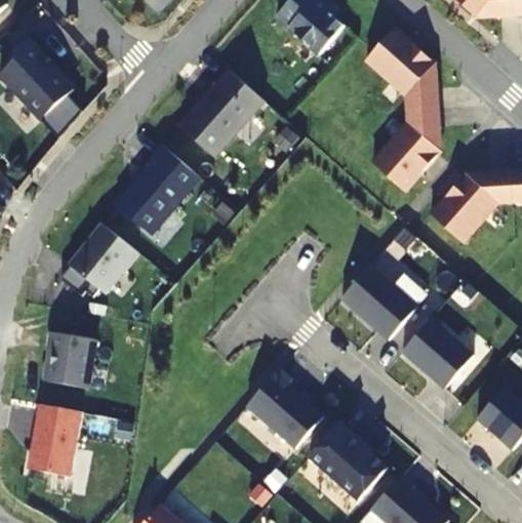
[(287,0),(275,15),(318,52),(343,25),(331,13),(336,7),(328,0),(287,0)]
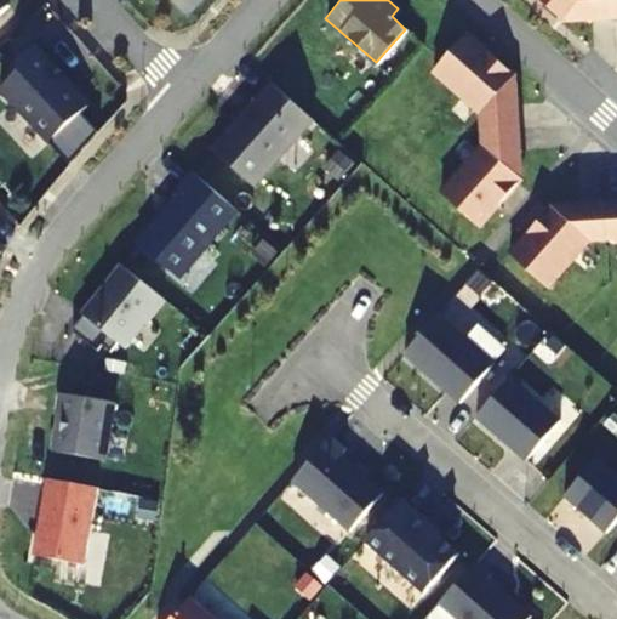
[(612,15),(610,0),(538,0),(560,18),(612,15)]
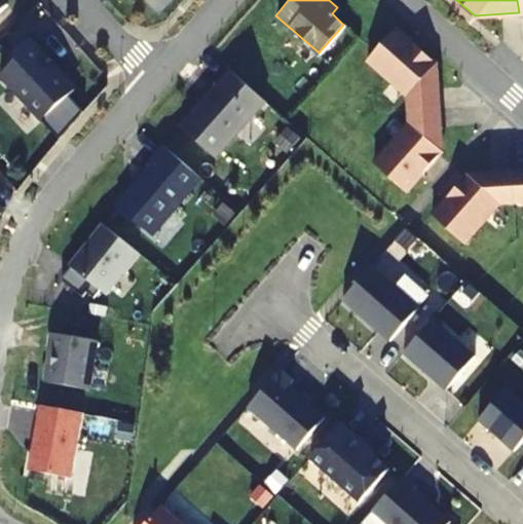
[(405,95),(406,108),(437,106),(434,62),(394,26),(365,59),(405,95)]
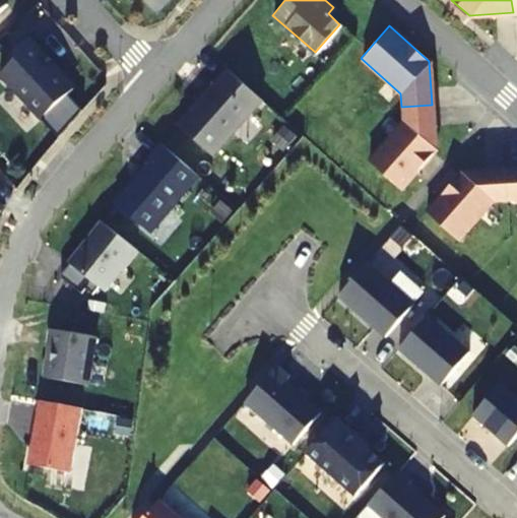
[(0,76),(38,118),(70,87),(40,56),(42,53),(25,36),(6,53),(12,59),(0,69),(0,76)]
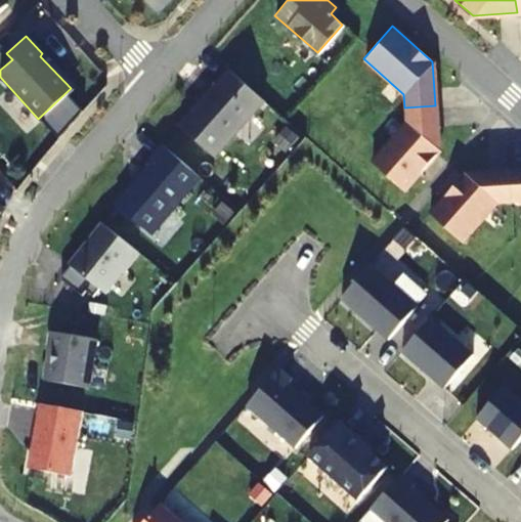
[(176,126),(212,157),(261,100),(226,69),(202,96),(205,98),(199,105),(196,103),(176,126)]
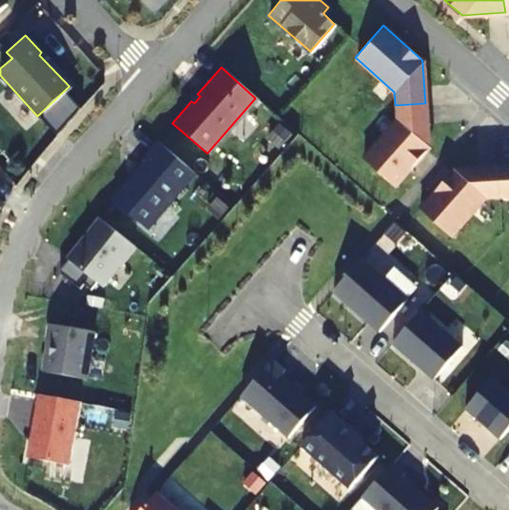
[(425,103),(395,105),(396,118),(361,157),(393,185),(427,146),(425,103)]
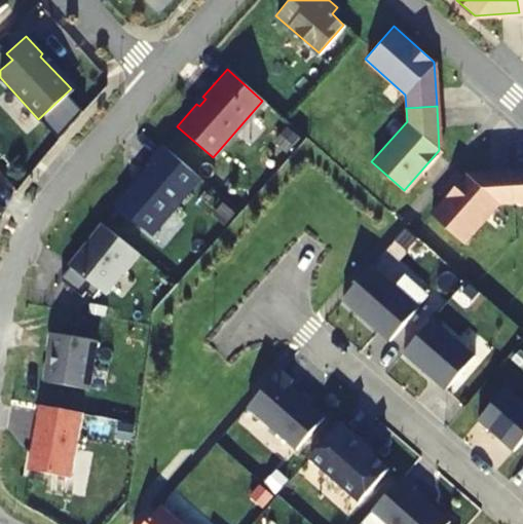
[(149,234),(198,177),(160,144),(148,158),(151,160),(113,203),(149,234)]
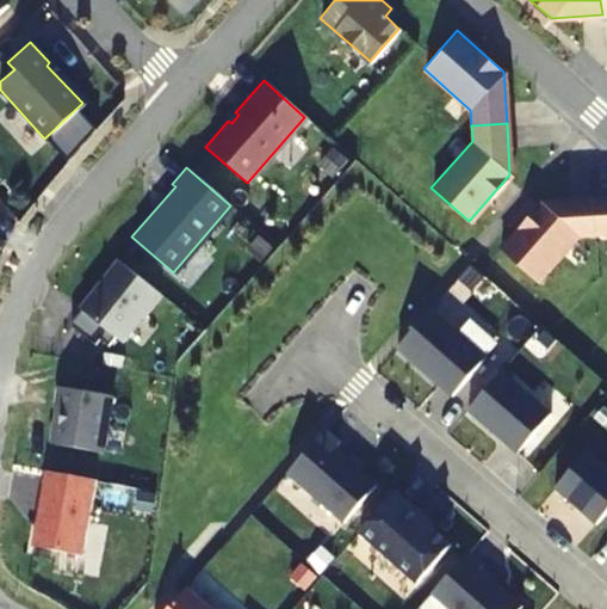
[(606,196),(592,198),(593,233),(606,232),(606,196)]
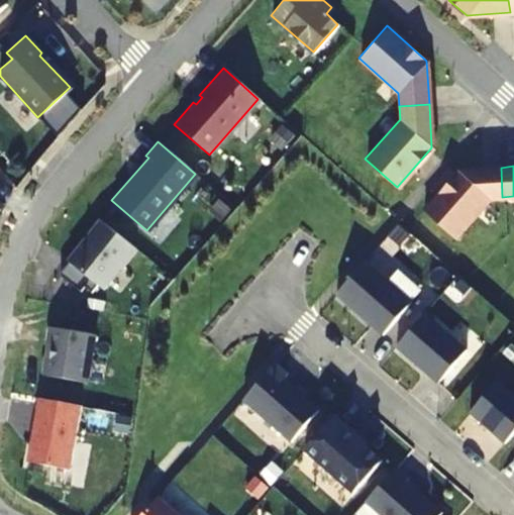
[(489,198),(502,197),(501,168),(457,170),(422,209),(454,237),(489,198)]
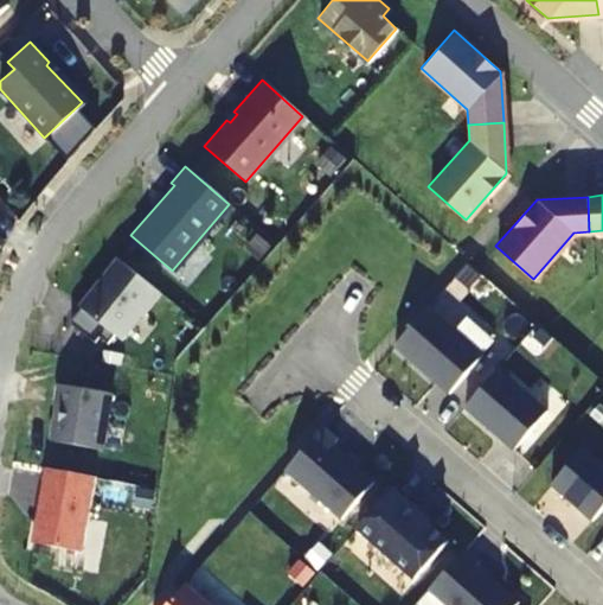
[(113,333),(119,338),(156,291),(115,258),(66,322),(92,342),(96,336),(104,343),(113,333)]
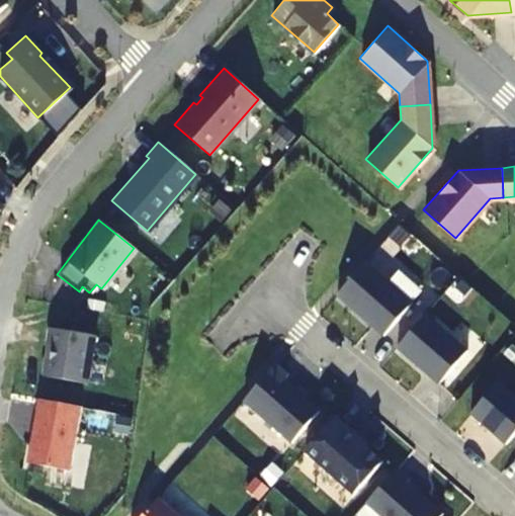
[(410,301),(363,260),(335,292),(380,334),(410,301)]
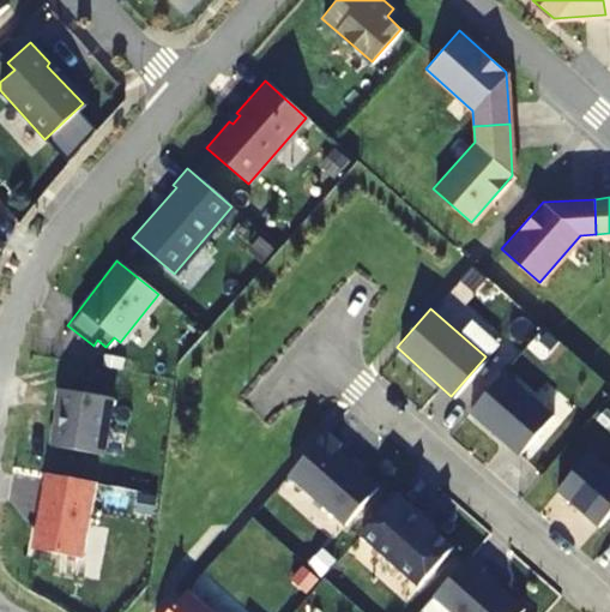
[(551,414),(501,371),(467,411),(517,454),(551,414)]
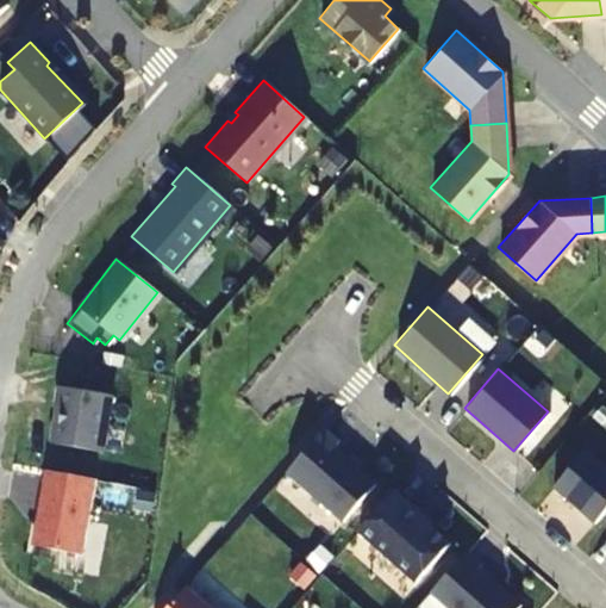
[(48,442),(99,451),(110,395),(54,385),(50,407),(54,407),(48,442)]
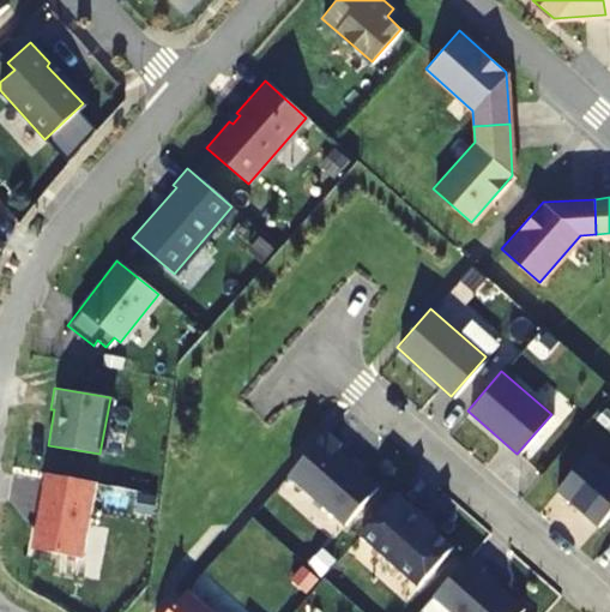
[(325,430),(285,473),(342,523),(376,485),(334,448),(339,442),(325,430)]
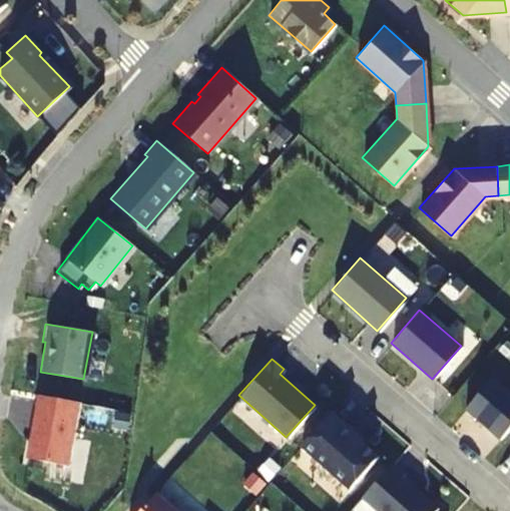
[(509,392),(492,376),(463,409),(498,439),(509,424),(509,392)]
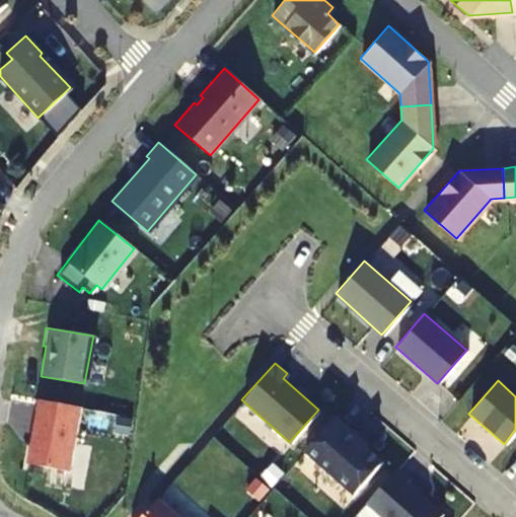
[(78,407),(35,398),(24,462),(67,470),(78,407)]
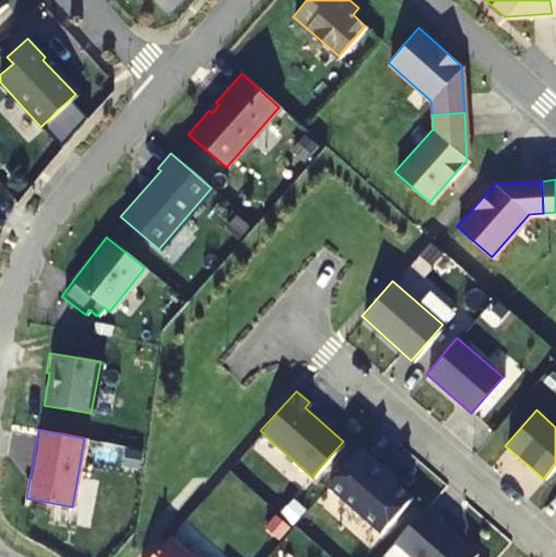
[(359,448),(327,485),(379,531),(410,497),(382,473),(385,471),(359,448)]
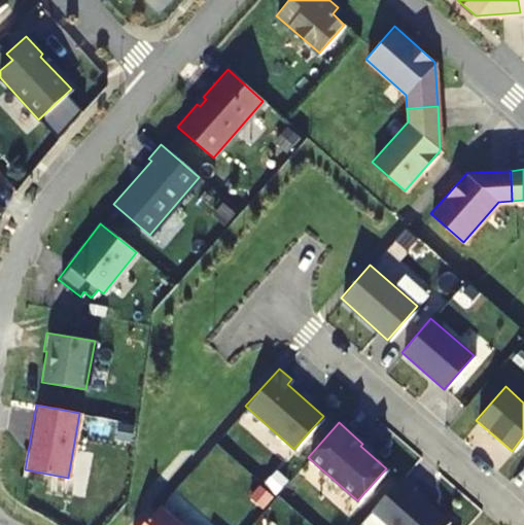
[(400,475),(370,511),(385,524),(444,524),(448,521),(411,488),(413,486),(400,475)]
